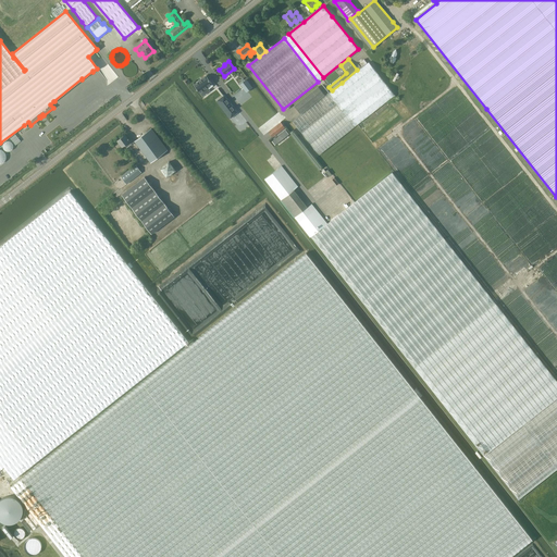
[(139,71),(139,70),(139,69),(138,67),(138,66),(137,64),(136,63),(134,63),(133,62),(131,62),(130,62),(128,62),(126,63),(125,64),(124,65),(123,66),(122,69),(122,70),(122,72),(123,73),(123,75),(124,75),(125,76),(126,77),(128,78),(130,78),(131,78),(133,78),(134,77),(136,76),(137,75),(138,74),(138,72),(139,71)]
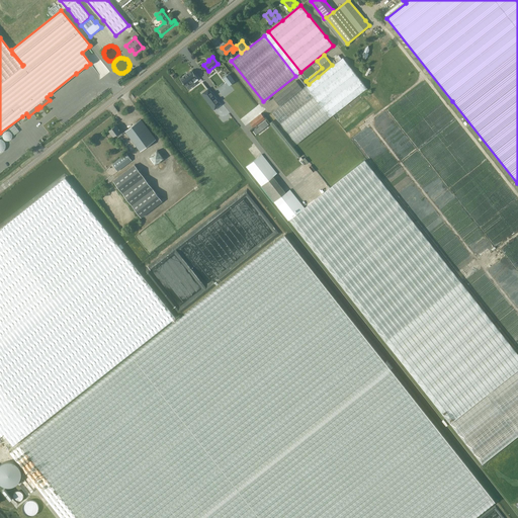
[(366,89),(343,58),(311,84),(307,87),(306,86),(303,89),(295,81),(273,98),(280,106),(271,113),(296,145),(366,89)]
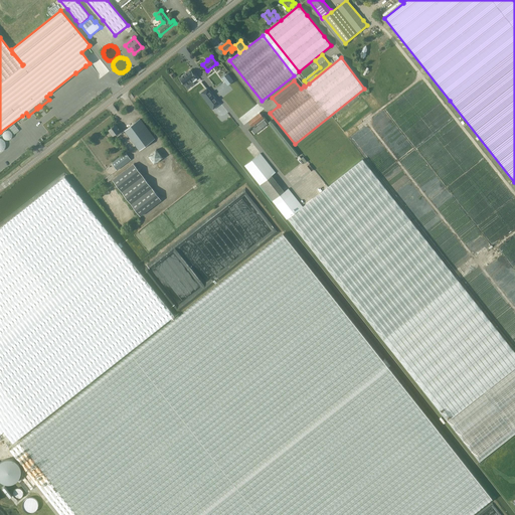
[(191,69),(179,78),(185,86),(189,83),(190,86),(194,83),(192,80),(196,77),(191,69)]
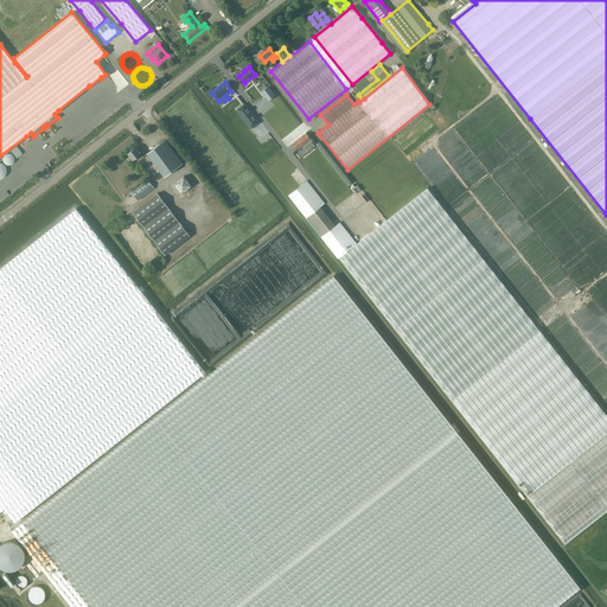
[(269,87),(262,91),(268,101),(275,95),(269,87)]
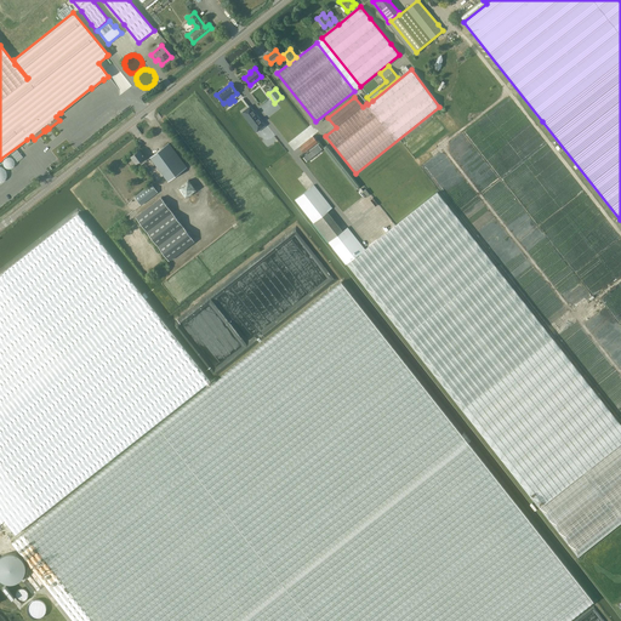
[(252,110),(245,115),(257,131),(265,126),(252,110)]
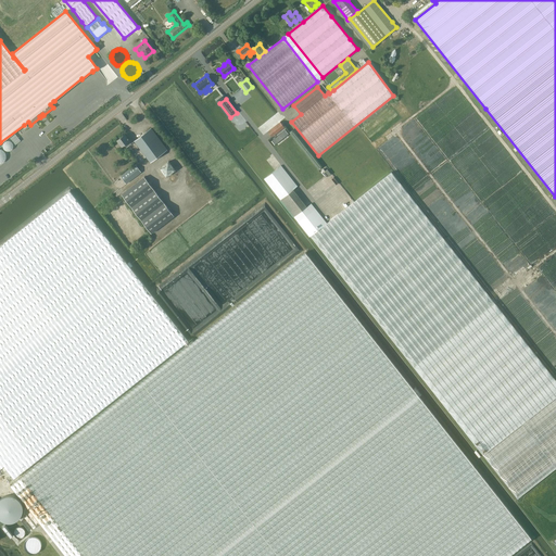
[(278,124),(268,131),(273,137),(285,127),(280,122),(278,124)]
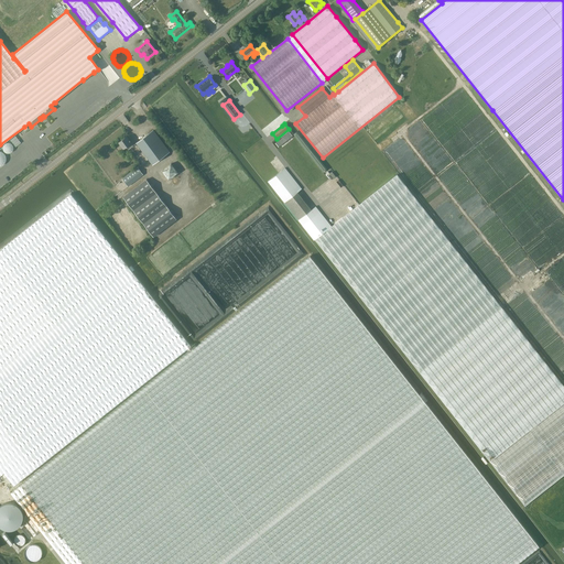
[(169,152),(153,131),(137,143),(152,164),(169,152)]
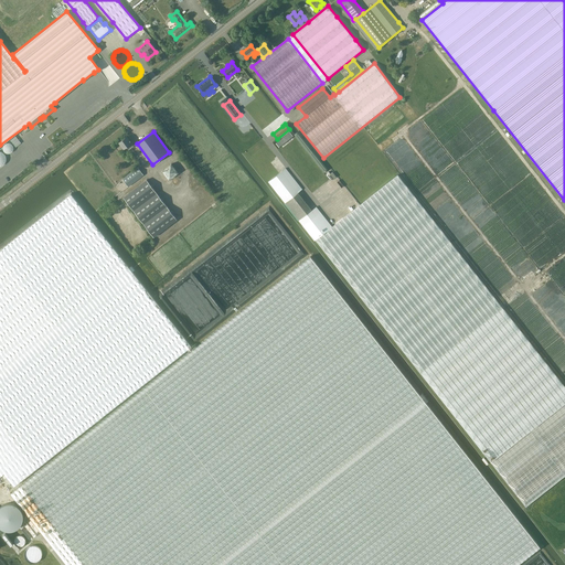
[(290,132),(276,142),(279,147),(292,137),(290,132)]
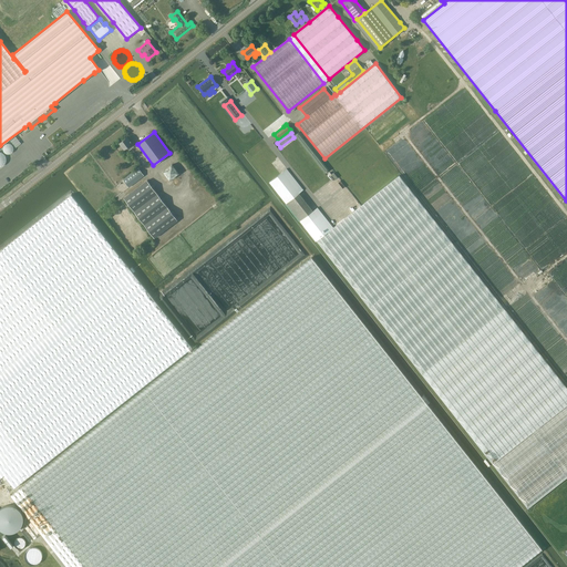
[(150,161),(136,144),(134,146),(132,144),(127,137),(120,143),(124,150),(126,147),(142,166),(150,161)]
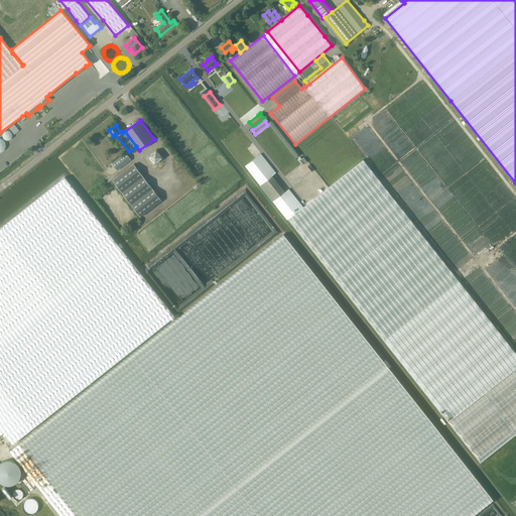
[(155,148),(146,155),(153,164),(162,157),(155,148)]
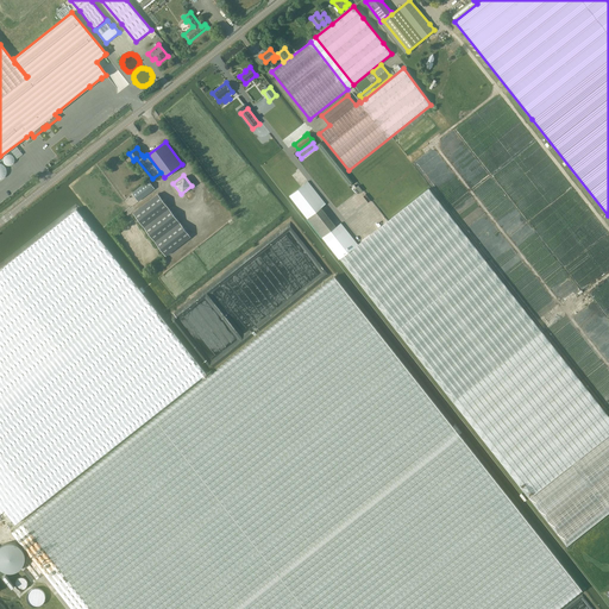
[(308,181),(289,196),(307,219),(322,238),(339,259),(340,258),(454,402),(531,497),(567,545),(608,512),(608,415),(542,332),(428,188),(358,244),(341,223),(337,227),(321,207),(326,203),(308,181)]
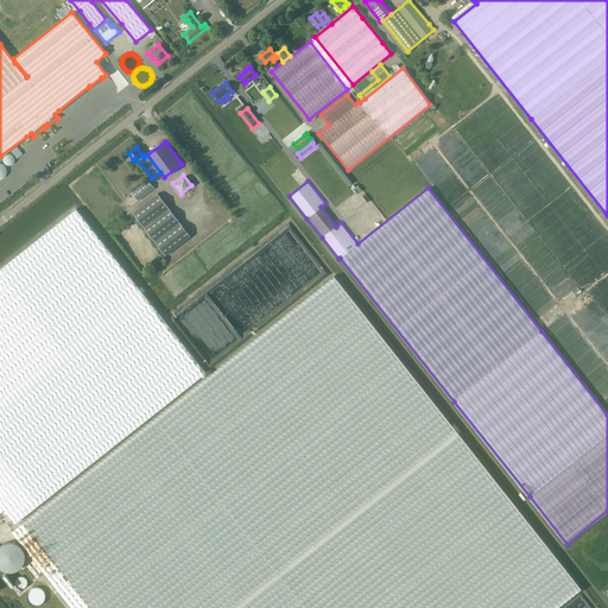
[(149,182),(133,194),(138,201),(154,189),(149,182)]
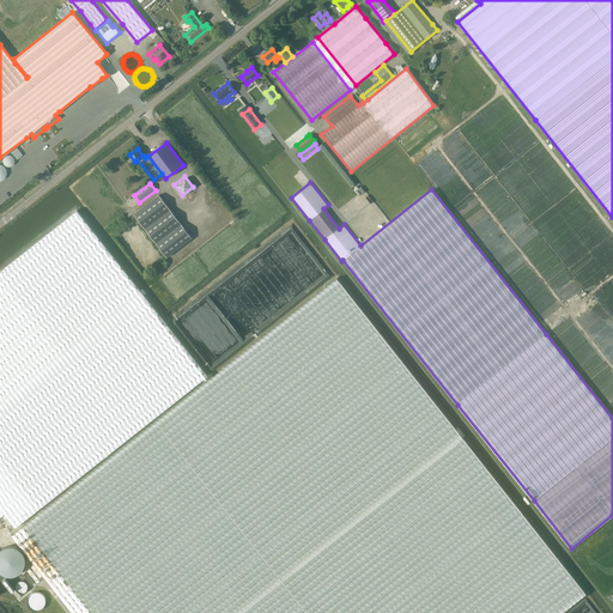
[(167,258),(192,238),(159,195),(134,214),(167,258)]
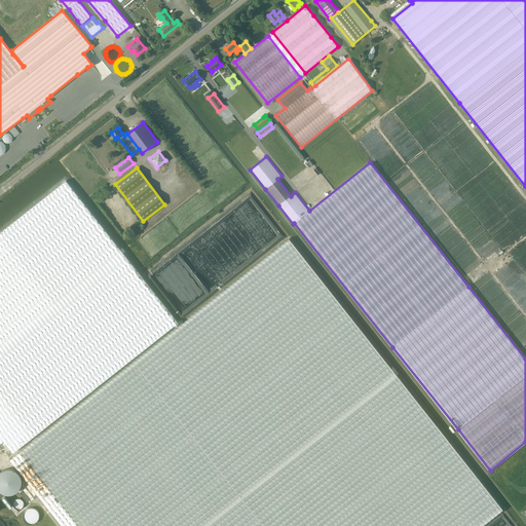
[(0,232),(0,443),(4,440),(13,452),(178,322),(104,228),(66,181),(0,232)]
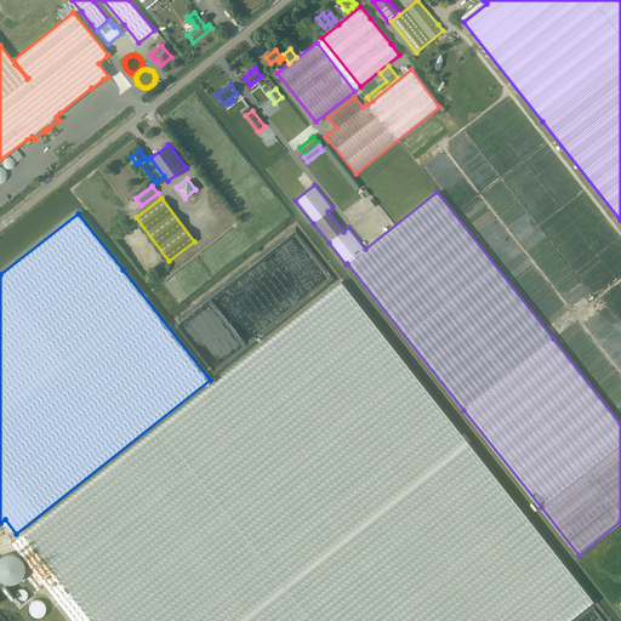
[(12,542),(74,620),(569,620),(594,602),(468,443),(471,442),(465,433),(462,434),(342,283),(12,542)]
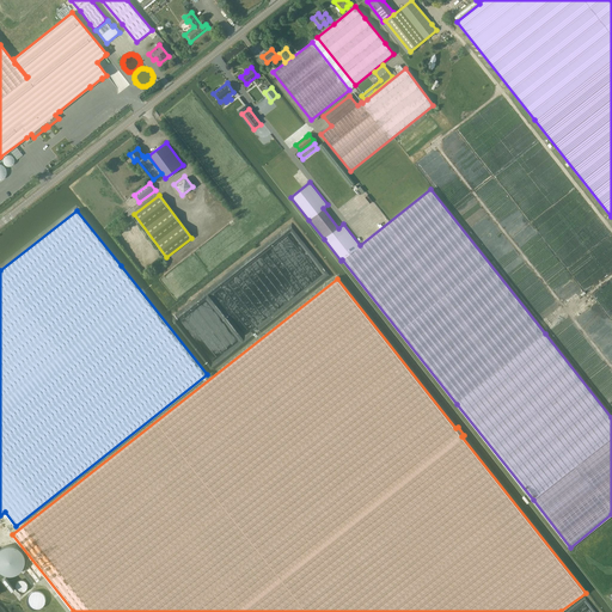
[(13,545),(11,545),(8,545),(7,545),(5,546),(4,548),(2,548),(0,549),(0,570),(0,571),(2,573),(4,573),(5,574),(7,575),(8,575),(11,575),(13,575),(14,575),(17,574),(18,573),(19,573),(22,571),(23,569),(24,568),(24,567),(25,564),(25,563),(25,561),(25,560),(25,557),(25,556),(24,554),(24,552),(23,551),(22,549),(19,548),(18,548),(17,546),(14,545),(13,545)]
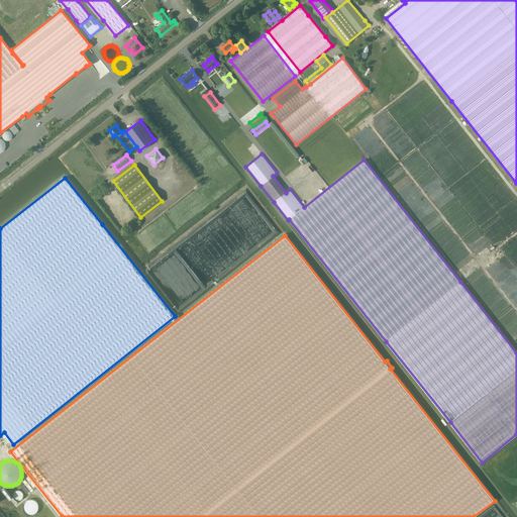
[(14,492),(17,498),(23,495),(20,489),(14,492)]
